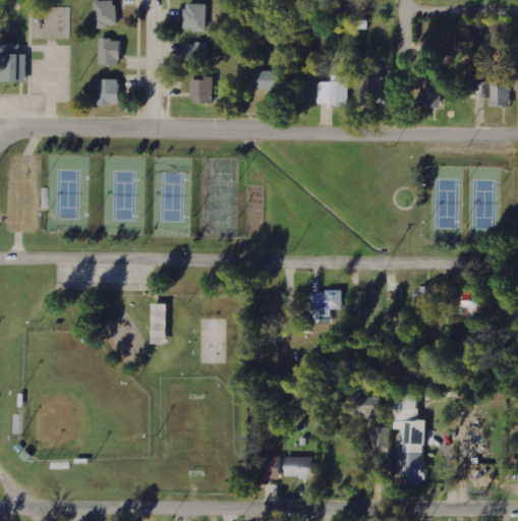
[(117,26),(115,0),(114,0),(94,1),(95,27),(117,26)]
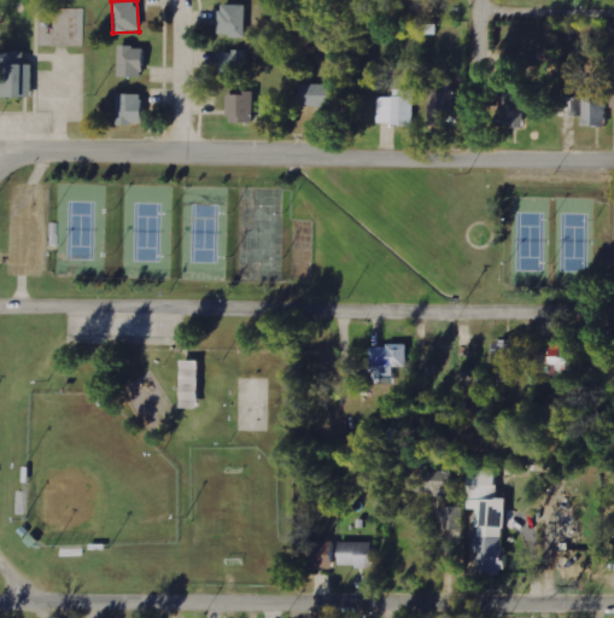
[(217,36),(243,38),(244,5),(218,5),(217,36)]
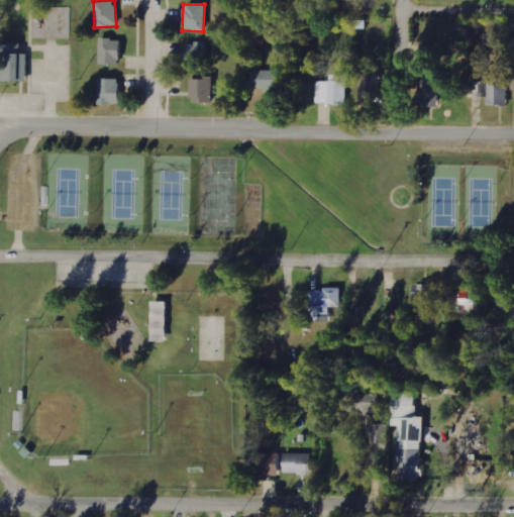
[(120,39),(98,38),(98,63),(119,64),(120,39)]
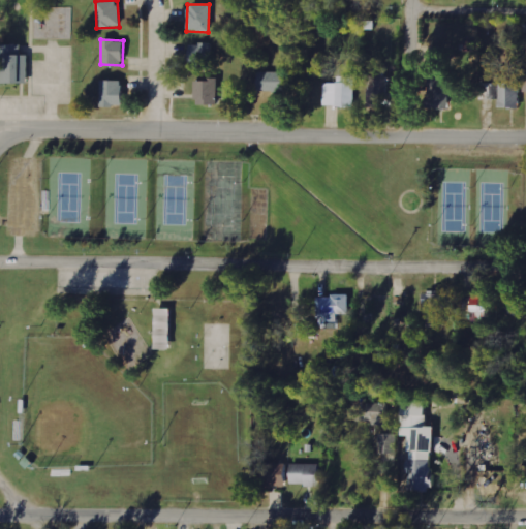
[(188,44),(189,68),(212,68),(211,43),(188,44)]
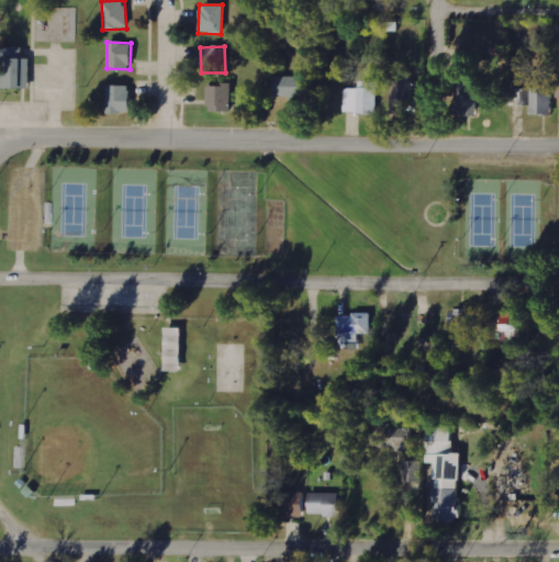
[(29,58),(21,58),(21,47),(0,47),(0,87),(28,88),(29,58)]
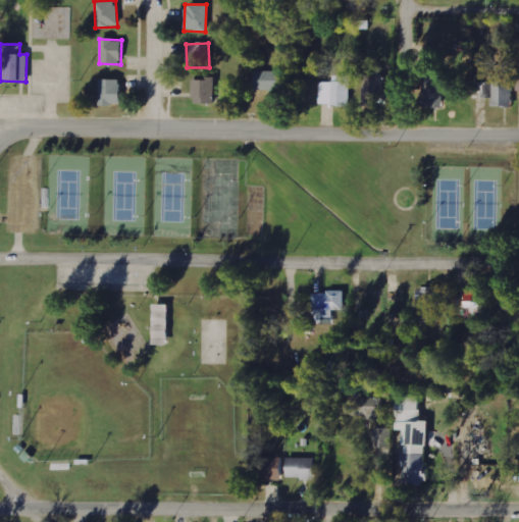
[(253,91),(287,91),(287,70),(253,70),(253,91)]
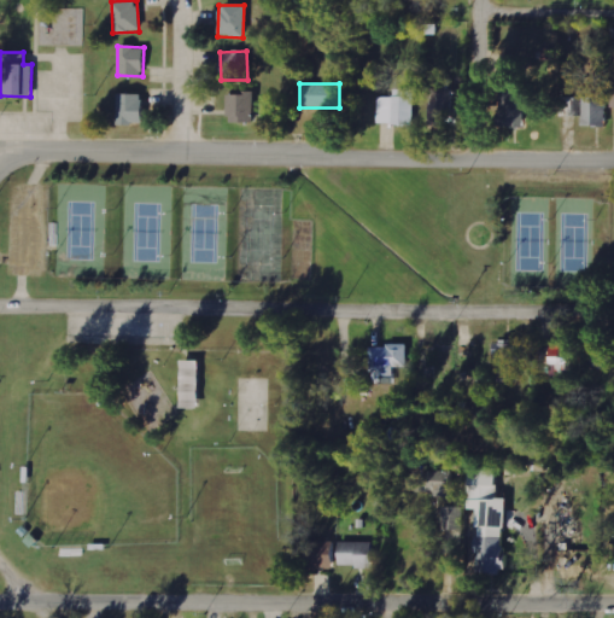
[(522,124),(525,85),(502,83),(500,123),(522,124)]
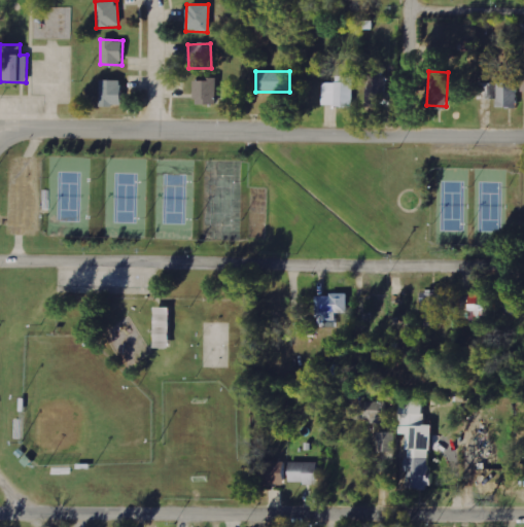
[(392,93),(386,93),(386,75),(367,74),(365,107),(392,108),(392,93)]
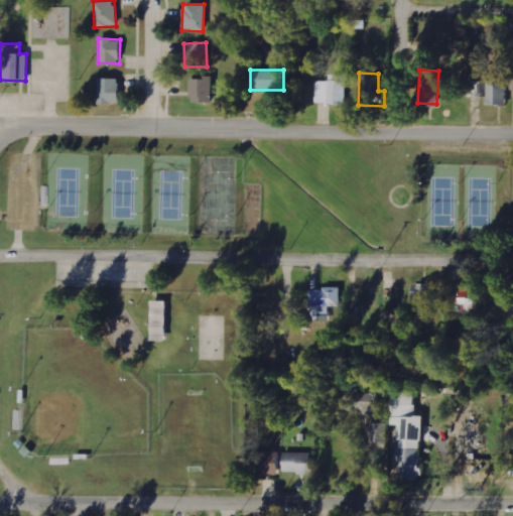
[(345,75),(327,75),(327,81),(313,81),(313,104),(344,104),(345,75)]
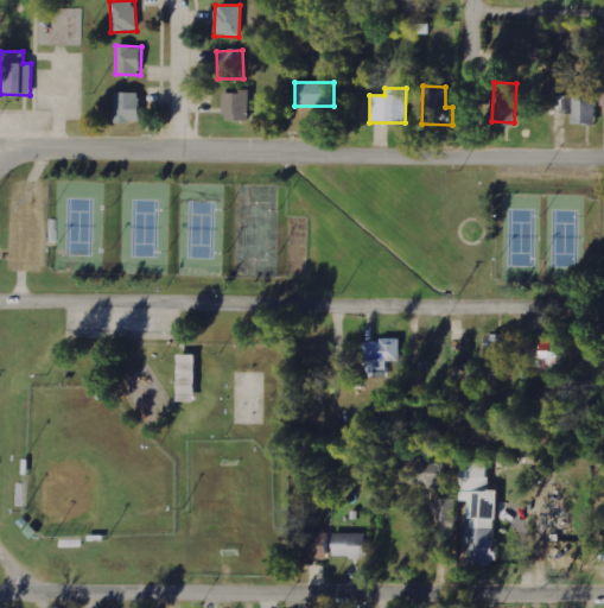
[(140,92),(114,92),(114,121),(140,122),(140,92)]
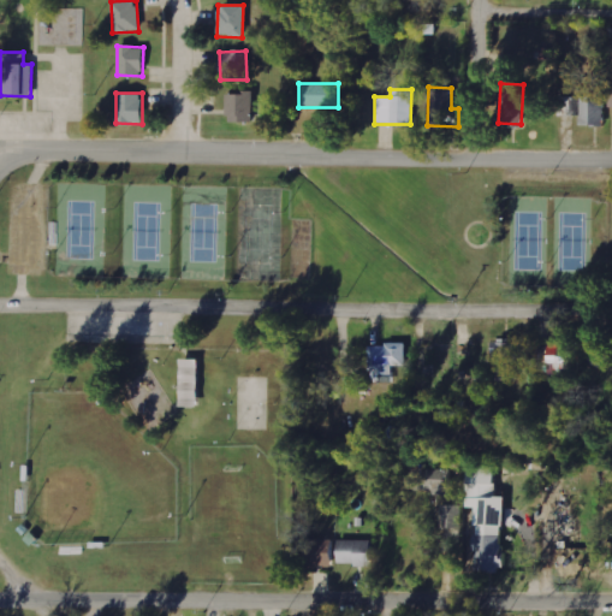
[(226,122),(251,122),(253,93),(226,93),(226,122)]
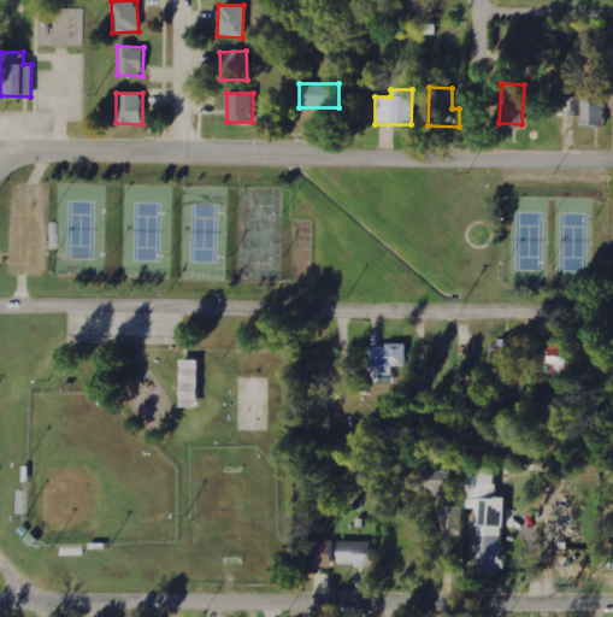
[(605,97),(571,97),(570,113),(579,113),(579,125),(603,125),(605,97)]
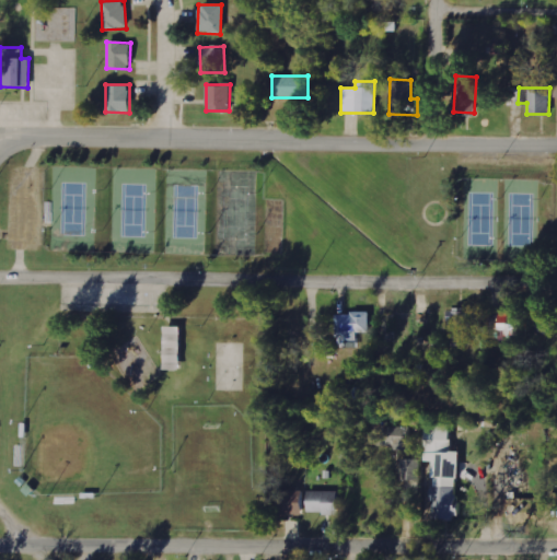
[(449,308),(448,346),(466,347),(467,310),(449,308)]
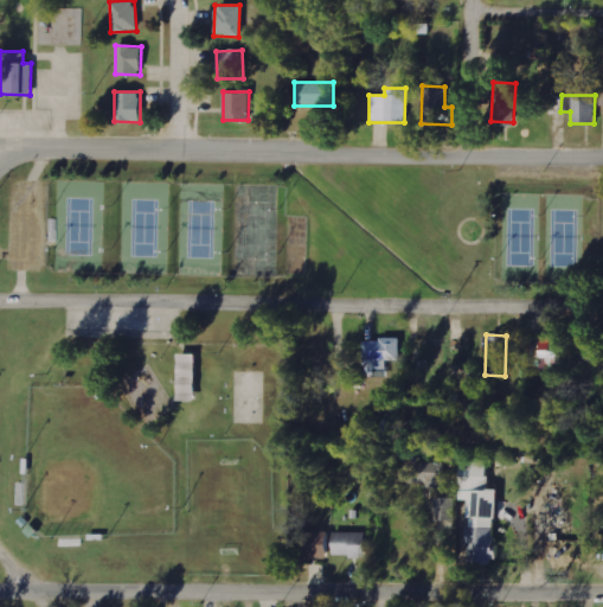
[(597,353),(598,338),(584,337),(583,353),(597,353)]
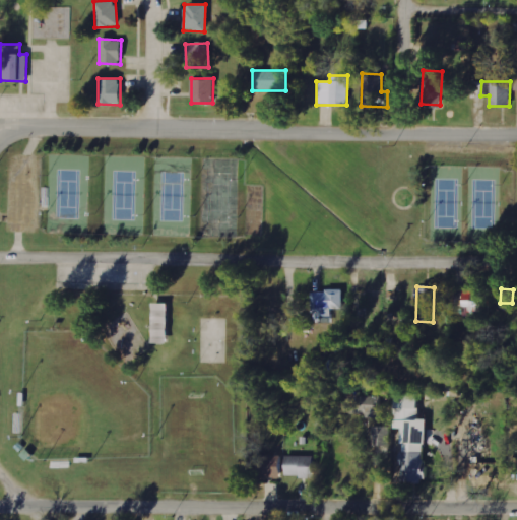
[(341,290),(310,291),(311,311),(342,310),(341,290)]
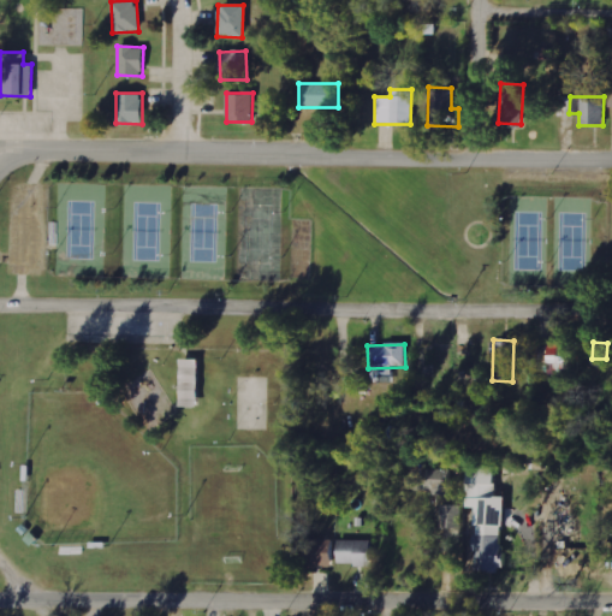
[(566,374),(568,348),(541,347),(540,373),(566,374)]
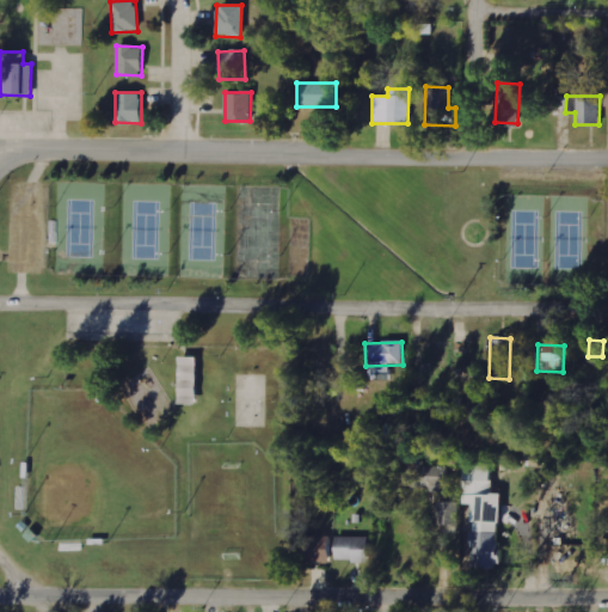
[(174,355),(194,355),(192,402),(173,401),(174,355)]
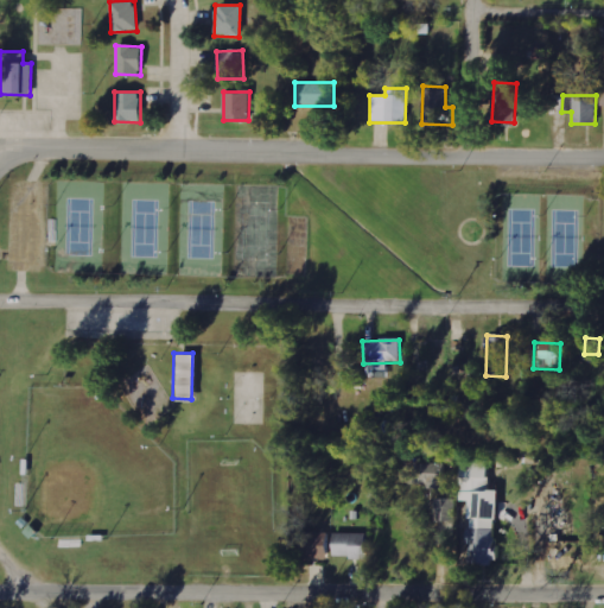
[(485,460),(458,460),(458,501),(466,501),(466,564),(495,563),(495,491),(487,491),(485,460)]
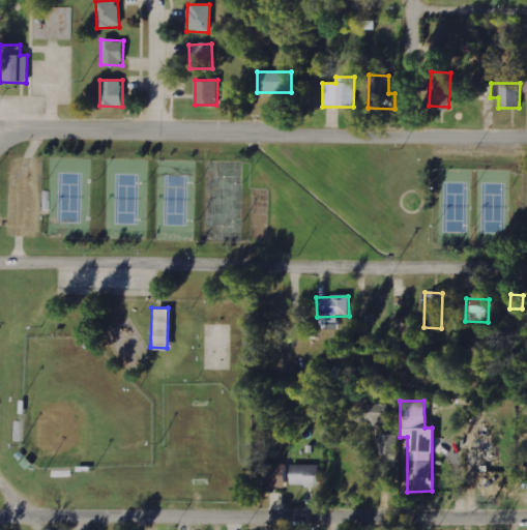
[(384,403),(352,405),(353,423),(385,422),(384,403)]
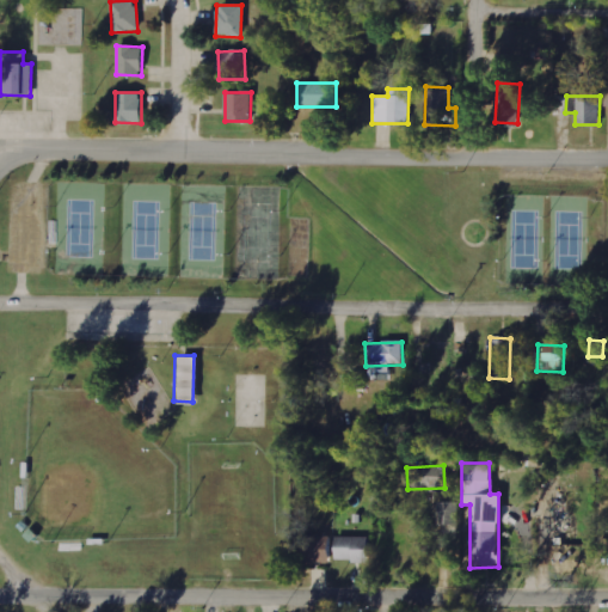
[(454,526),(455,502),(435,502),(434,525),(454,526)]
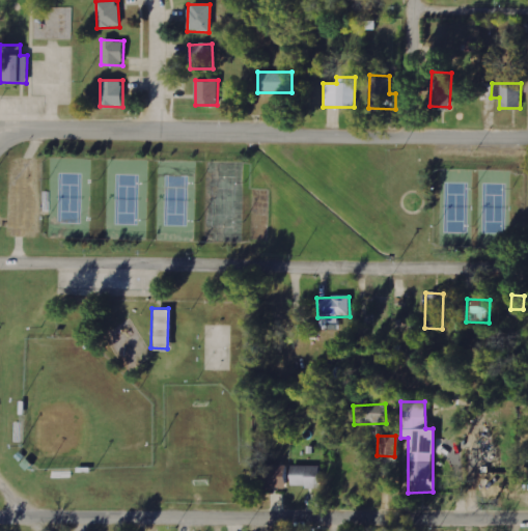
[(285,488),(286,466),(262,465),(261,487),(285,488)]
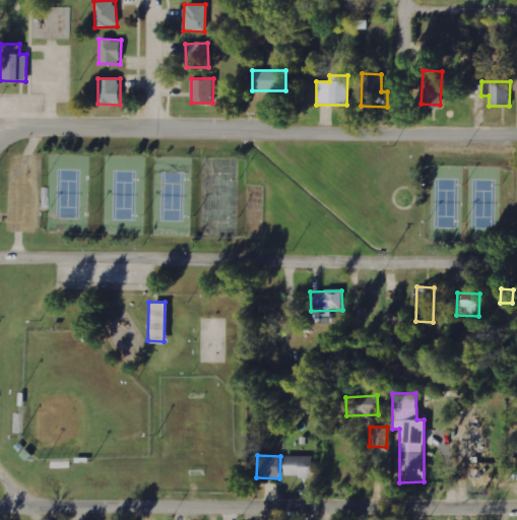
[(313,456),(284,456),(284,476),(312,477),(313,456)]
